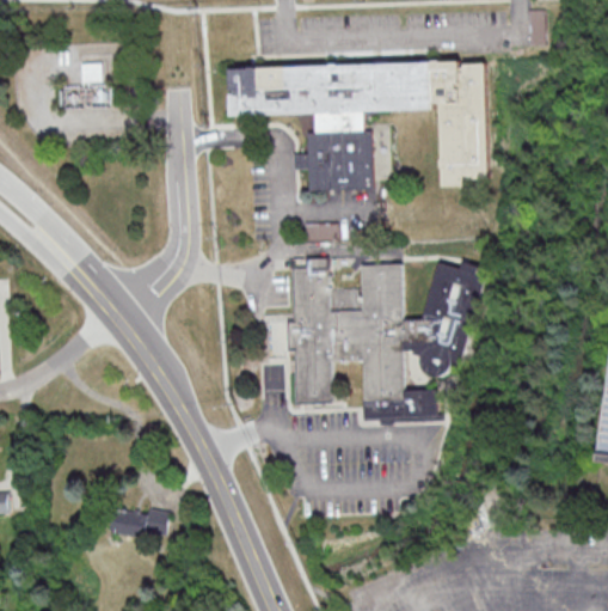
[(542,44),(542,10),(526,10),(527,46),(542,44)]
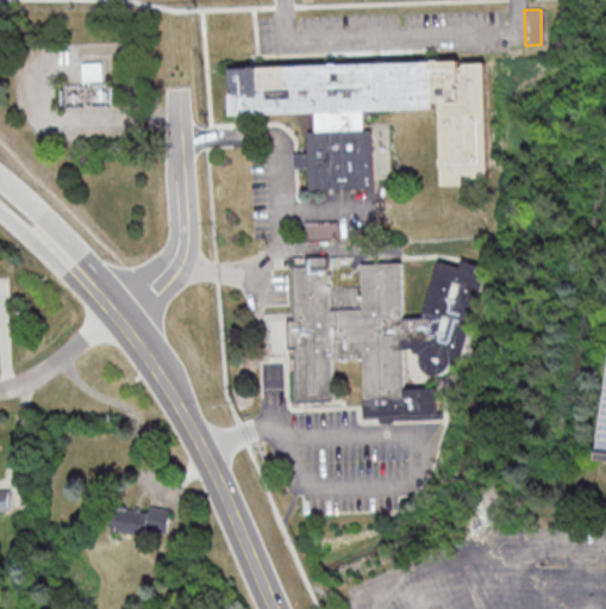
[(80,82),(100,81),(100,62),(79,63),(80,82)]
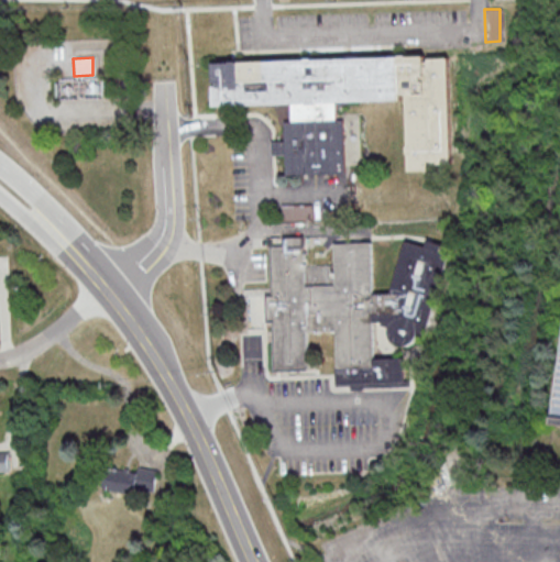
[(210,62),(210,107),(287,105),(288,122),(282,122),(282,142),(268,142),(268,155),(283,155),(283,175),(342,174),(341,120),(333,120),(332,102),(403,100),(404,172),(426,171),(426,163),(448,163),(446,58),(421,58),(421,57),(210,62)]
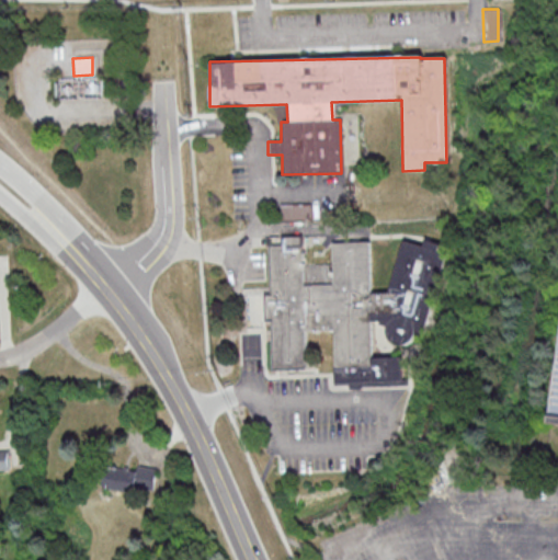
[(398,344),(421,333),(445,255),(440,243),(400,243),(386,293),(367,293),(367,242),(329,242),(329,264),(300,264),(300,237),(280,237),(280,246),(266,246),(266,295),(262,297),(262,321),(269,321),(270,368),(303,368),(303,331),(332,331),(332,385),(346,385),(348,387),(401,387),(400,357),(369,357),(369,321),(382,326),(390,344),(398,344)]
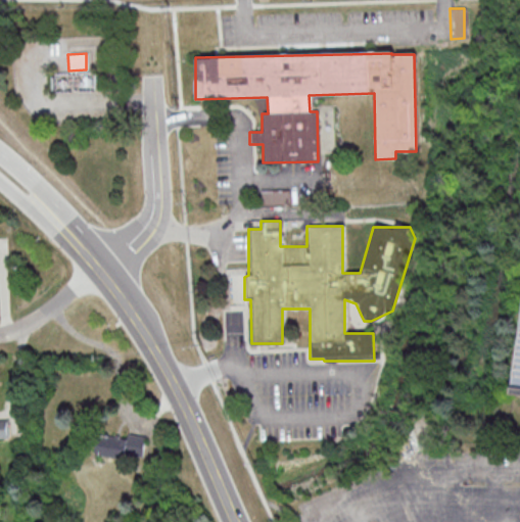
[(141,458),(144,436),(127,434),(126,438),(99,435),(97,456),(110,458),(110,454),(141,458)]
